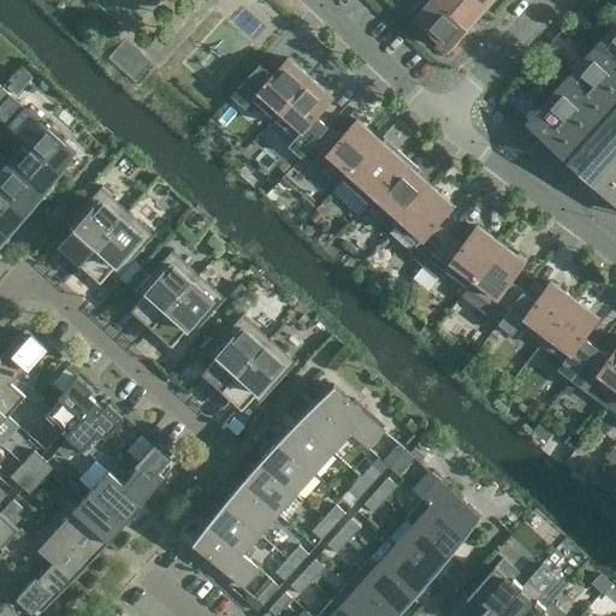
[(466,29),(432,0),(430,0),(414,19),(448,49),(466,29)]
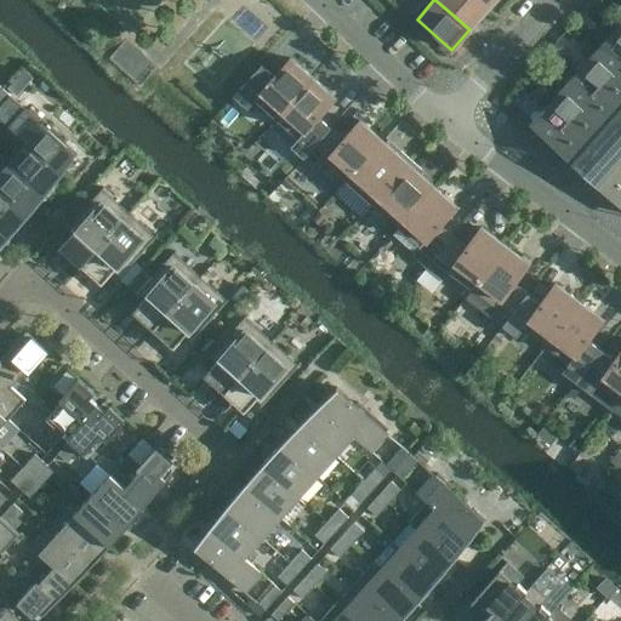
[(486,10),(474,0),(436,0),(469,29),(486,10)]
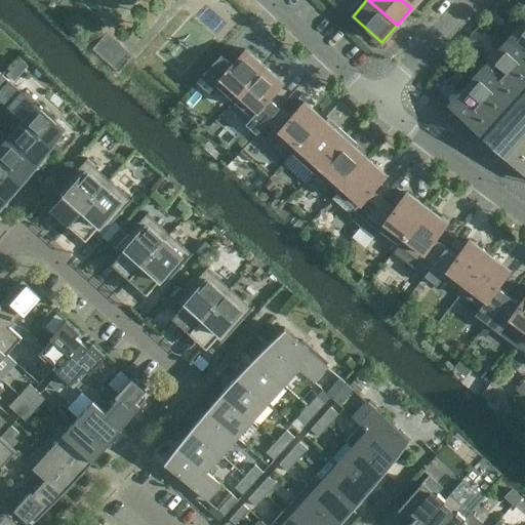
[(418,0),(401,0),(411,8),(418,0)]
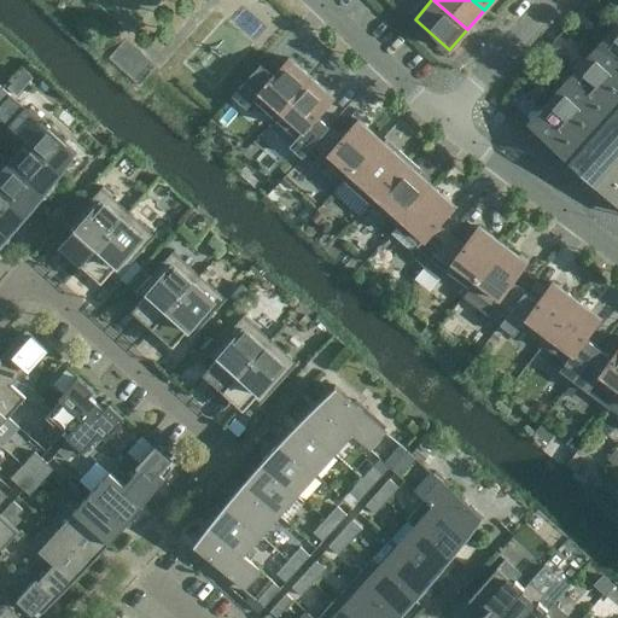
[(617,31),(532,128),(617,205),(617,31)]
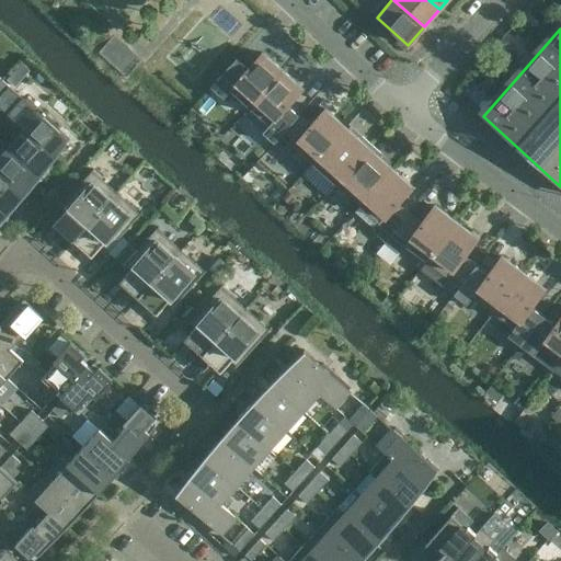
[(230,91),(249,109),(283,70),(262,53),(248,69),(236,58),(210,87),(224,99),(230,91)]
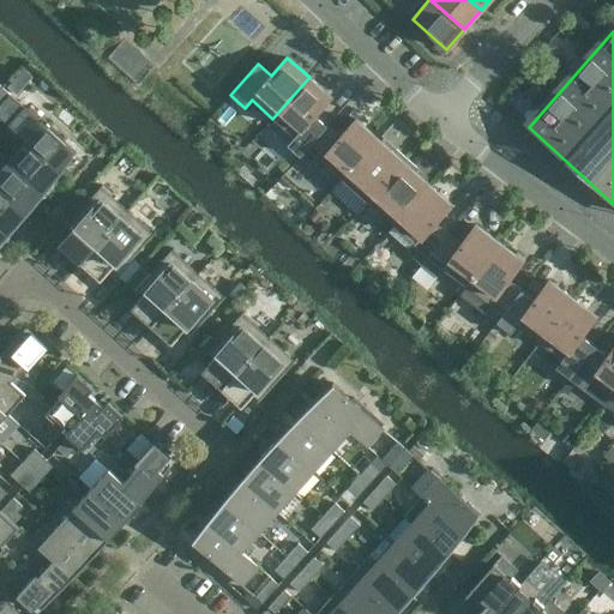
[(309,77),(272,119),(293,137),(286,145),(299,157),(327,126),(314,115),(331,97),(309,77)]
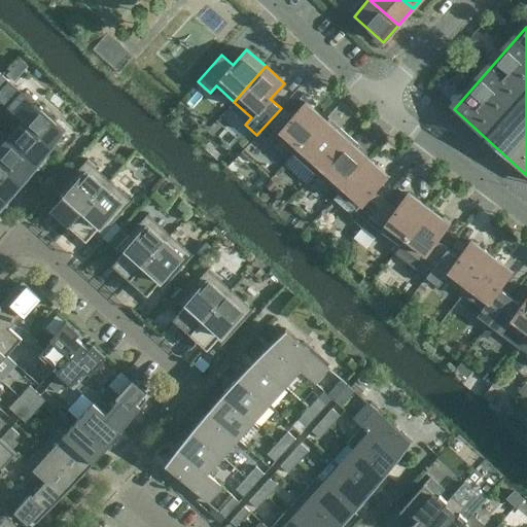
[(15,69),(8,76),(14,82),(22,75),(15,69)]
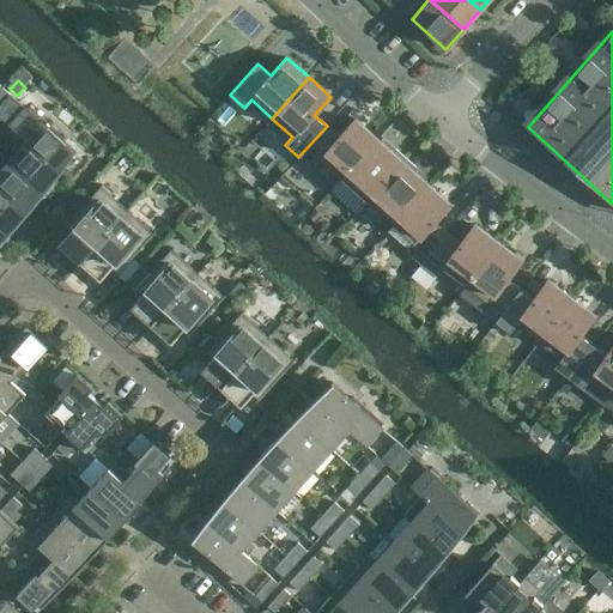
[(12,93),(0,107),(0,110),(10,120),(24,104),(12,93)]
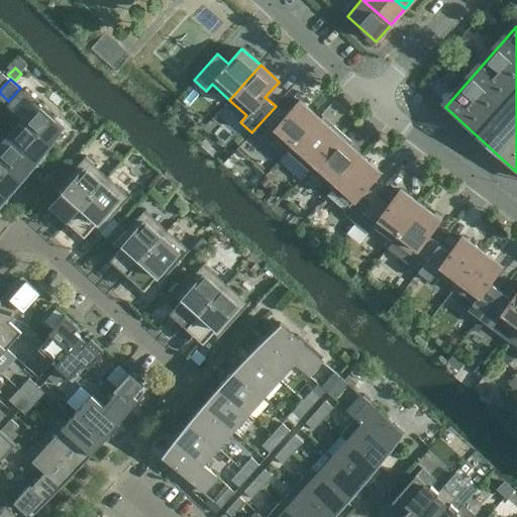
[(22,88),(6,105),(23,120),(52,144),(64,128),(54,119),(53,121),(46,116),(49,112),(25,90),(22,88)]
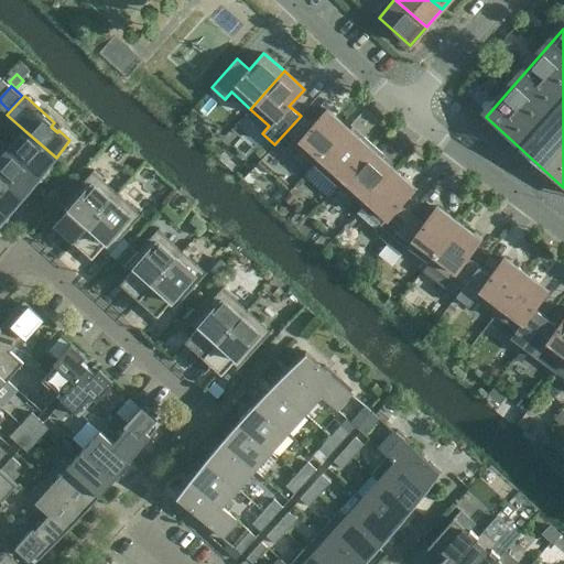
[(355,122),(372,133),(381,118),(364,108),(355,122)]
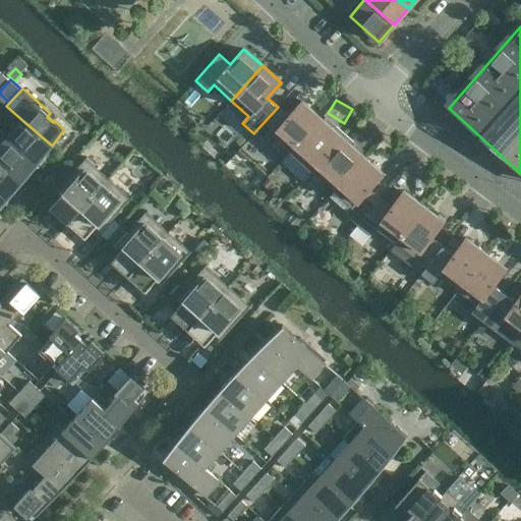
[(288,116),(278,107),(253,133),(266,143),(272,136),(289,153),(321,118),(301,101),(288,116)]
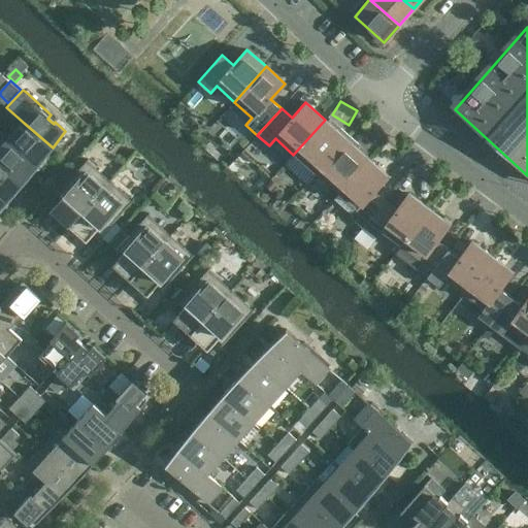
[(325,120),(293,155),(316,174),(350,136),(340,128),(337,131),(325,120)]
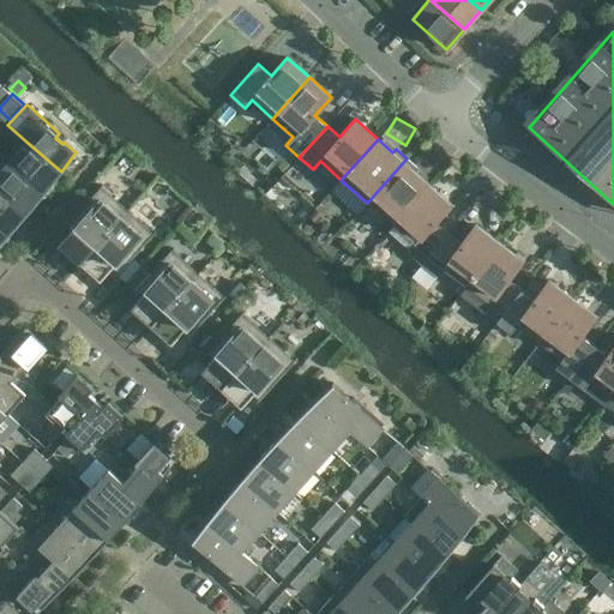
[(28,143),(10,162),(43,192),(61,172),(28,143)]
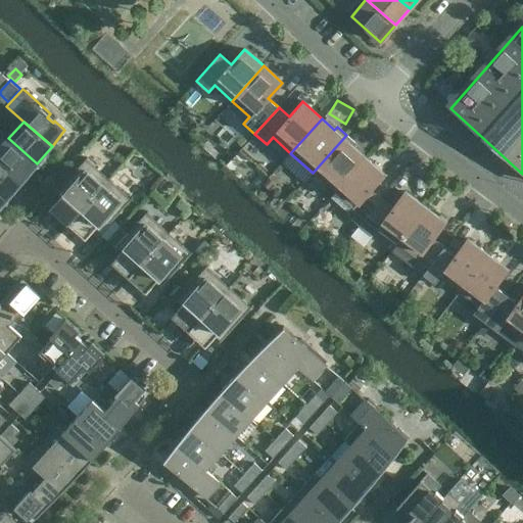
[(346,135),(313,173),(334,192),(366,157),(352,146),(355,143),(346,135)]
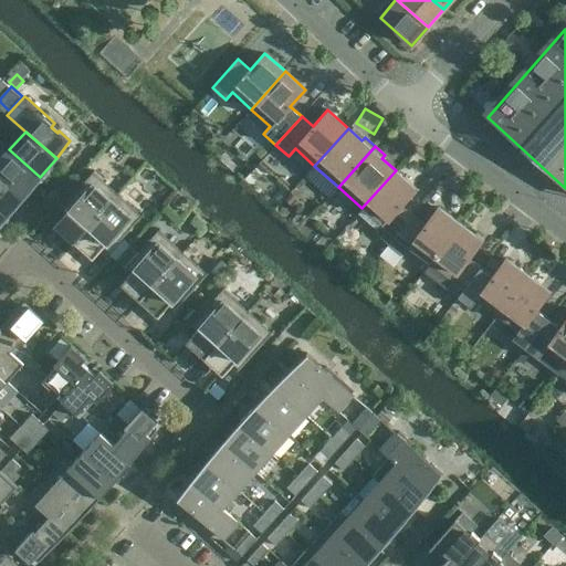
[(40,177),(9,149),(0,159),(0,175),(23,196),(40,177)]
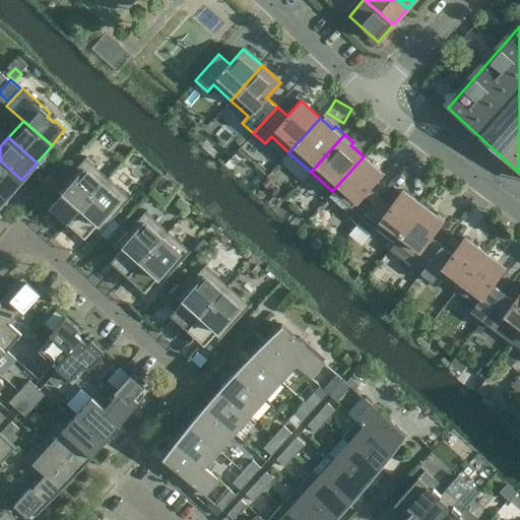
[(364,156),(332,191),(349,207),(343,214),(356,224),(379,197),(369,189),(382,174),(364,156)]
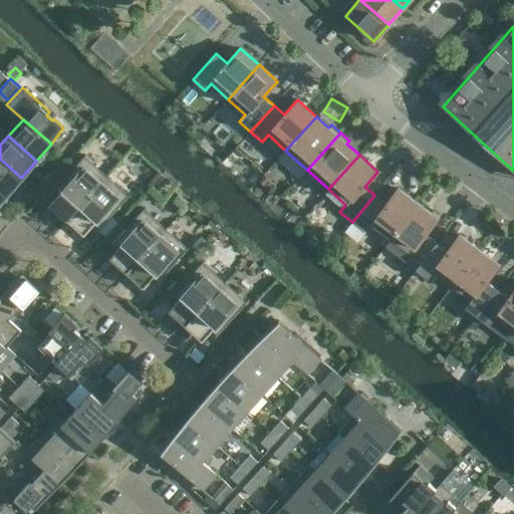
[(84,157),(54,190),(59,195),(54,201),(59,206),(55,210),(67,220),(106,177),(84,157)]
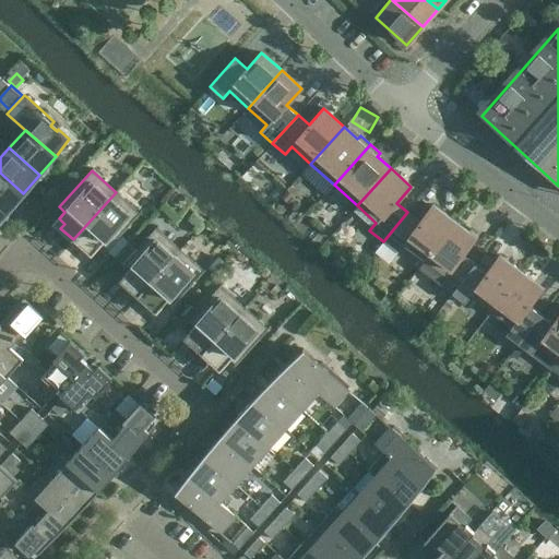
[(23,193),(0,173),(0,206),(6,212),(23,193)]
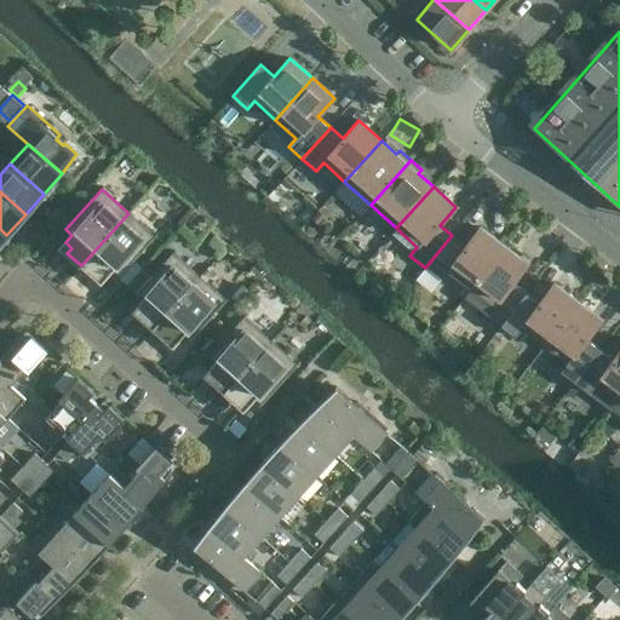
[(128,213),(81,265),(95,277),(99,273),(105,279),(112,271),(119,277),(155,237),(128,213)]
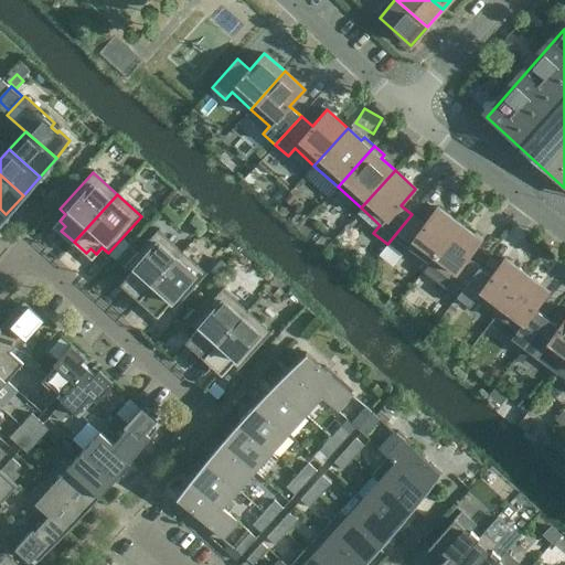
[(424,224),(412,214),(387,244),(402,256),(408,248),(429,264),(459,223),(437,206),(424,224)]
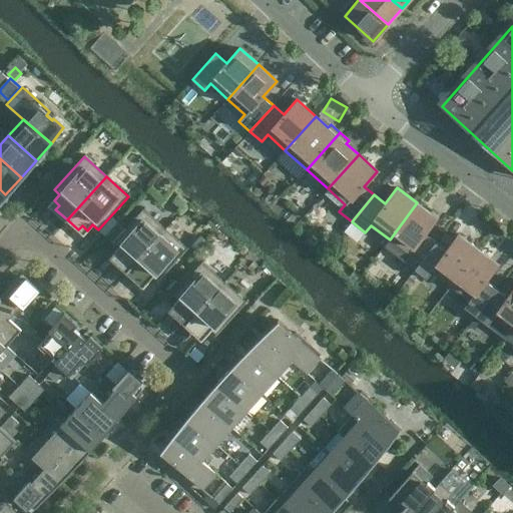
[(415,271),(435,241),(424,233),(437,217),(417,202),(390,239),(384,246),(415,271)]
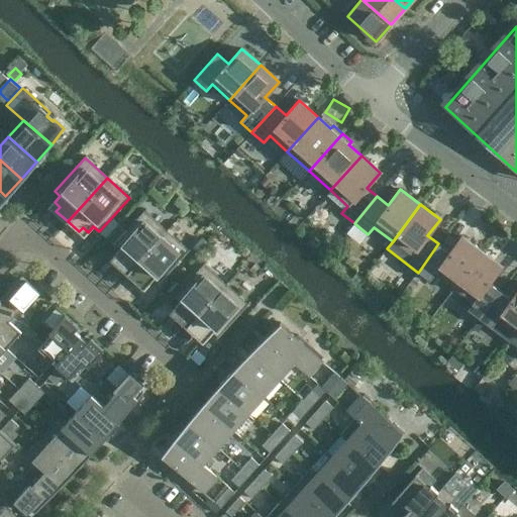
[(143,211),(114,244),(119,249),(114,255),(119,261),(115,265),(126,275),(167,230),(143,211)]
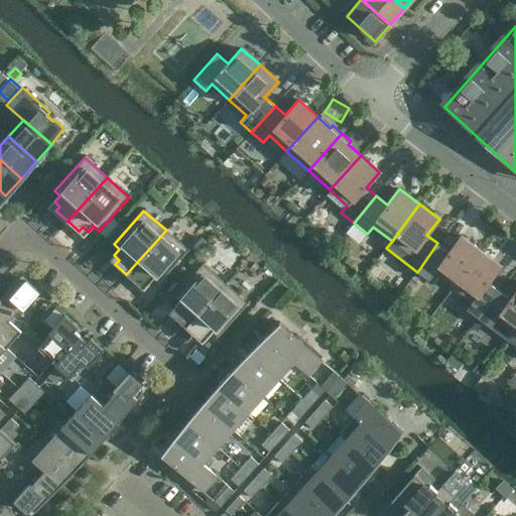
[(166,230),(126,274),(138,284),(142,280),(147,285),(152,279),(158,284),(188,251),(166,230)]
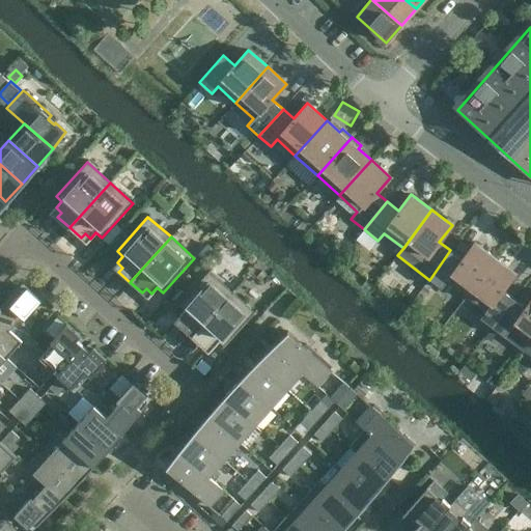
[(462,259),(450,250),(429,280),(441,288),(447,281),(467,296),(495,257),(474,243),(462,259)]
